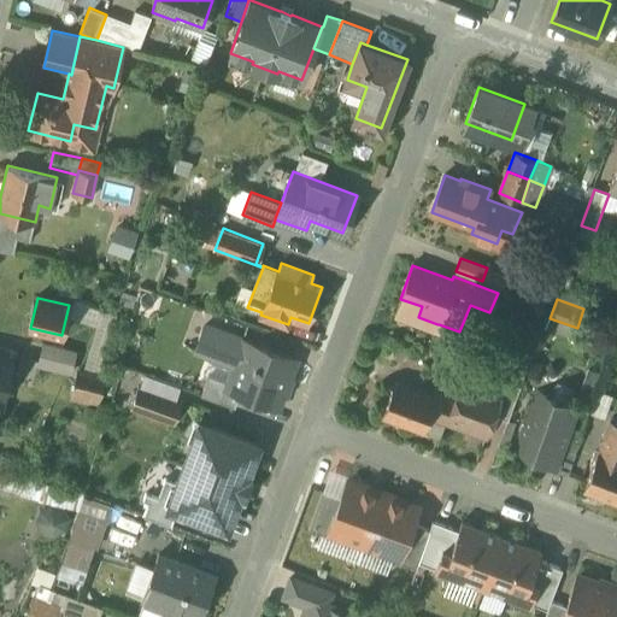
[(238,335),(205,323),(197,348),(230,362),(233,356),(230,354),(238,335)]
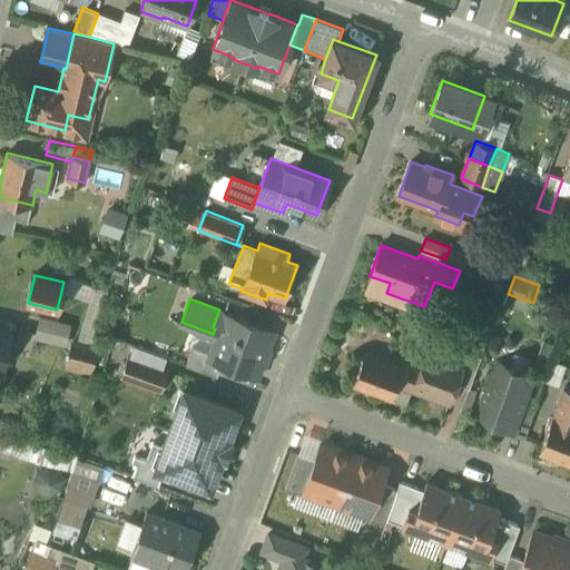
[(498,305),(481,298),(472,322),(489,327),(498,305)]
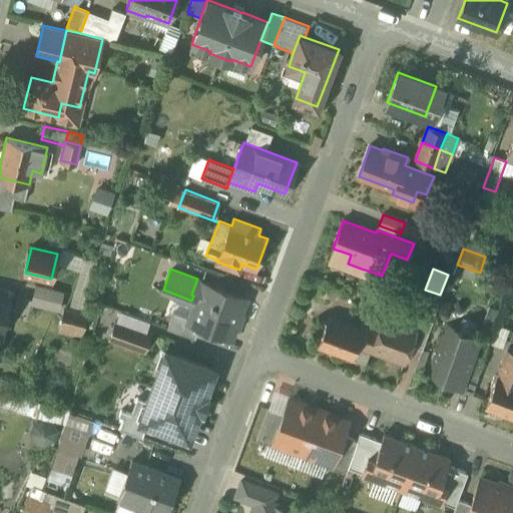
[(246,297),(197,279),(191,295),(193,296),(197,297),(190,318),(188,323),(199,327),(230,339),(246,297)]
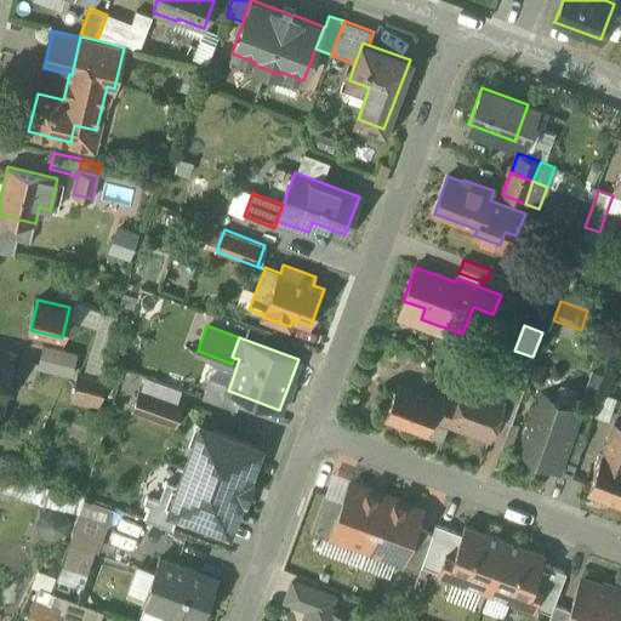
[(15,353),(0,348),(0,411),(3,399),(4,400),(15,353)]
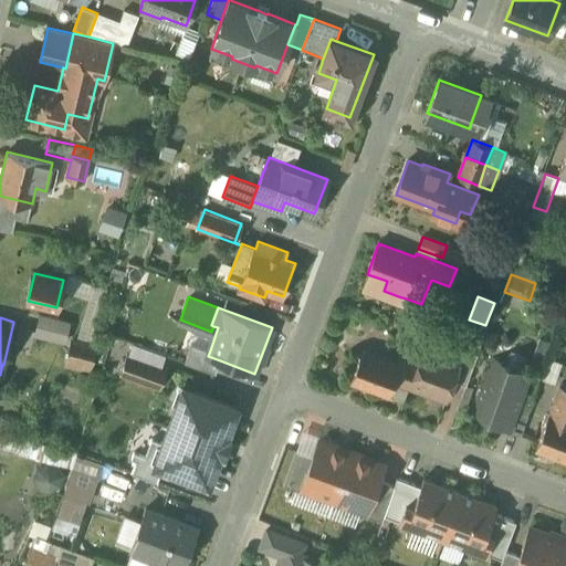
[(70,325),(39,317),(34,335),(65,342),(70,325)]
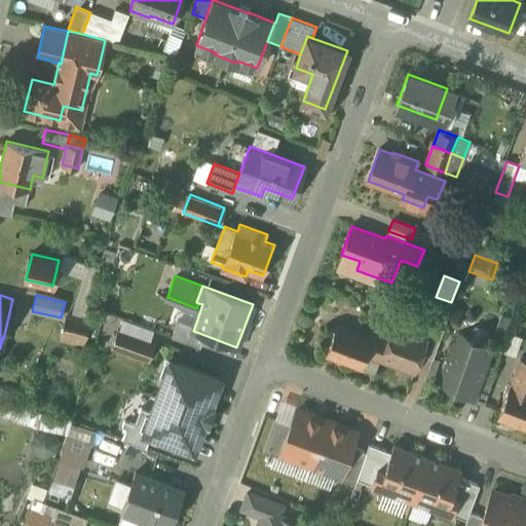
[(88,320),(68,314),(64,333),(84,337),(88,320)]
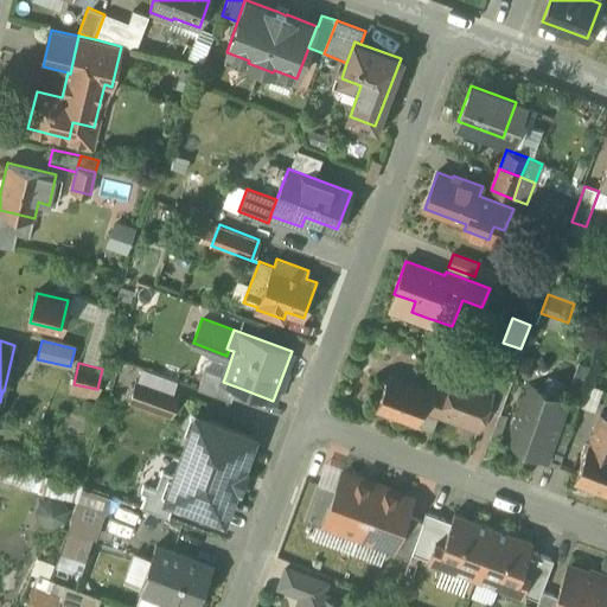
[(225,376),(205,369),(198,388),(231,400),(236,387),(223,382),(225,376)]
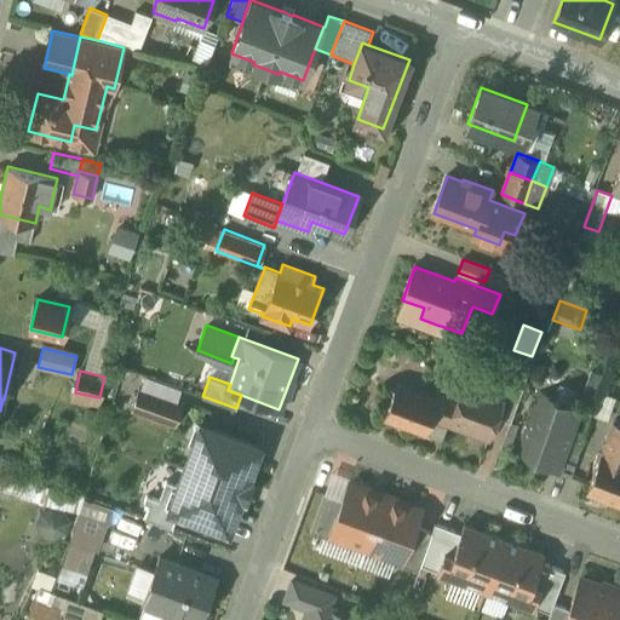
[(509,380),(503,399),(504,399),(497,417),(510,422),(524,385),(509,380)]
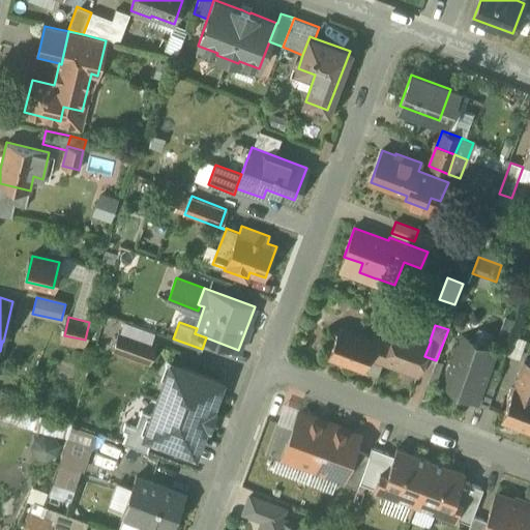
[(372,339),(340,326),(328,356),(364,370),(370,355),(383,360),(390,343),(373,336),(372,339)]
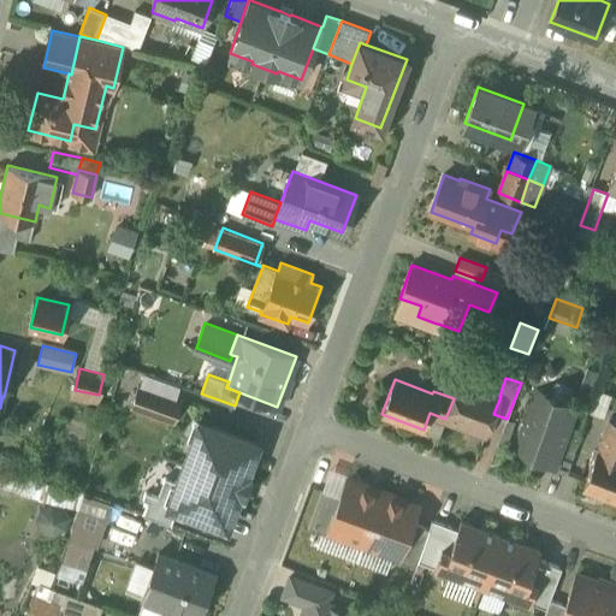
[(499,396),(460,381),(454,398),(445,419),(486,434),(493,414),(501,396),(499,396)]
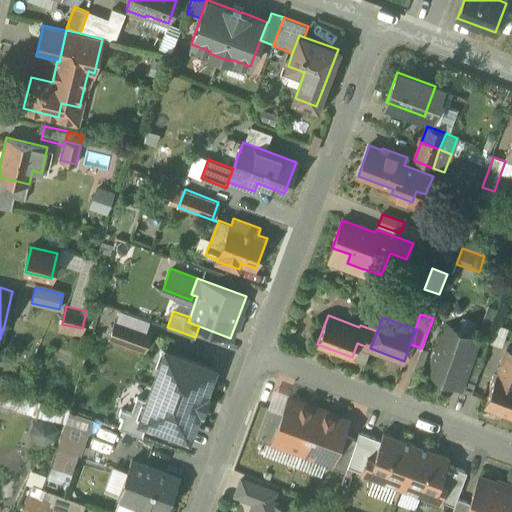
[(149,331),(117,319),(111,337),(143,348),(149,331)]
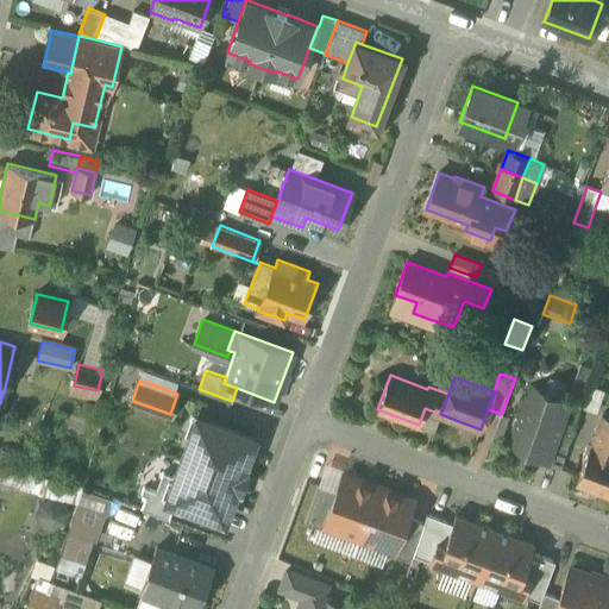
[(569,401),(528,387),(509,443),(548,457),(562,420),(569,401)]
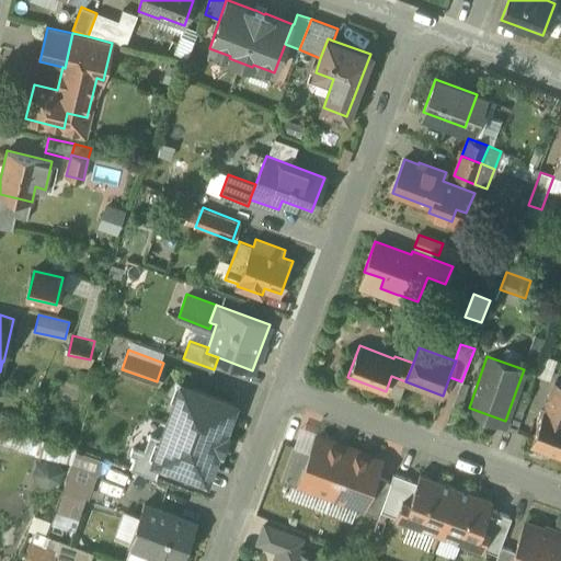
[(560,384),(556,382),(545,411),(560,416),(560,384)]
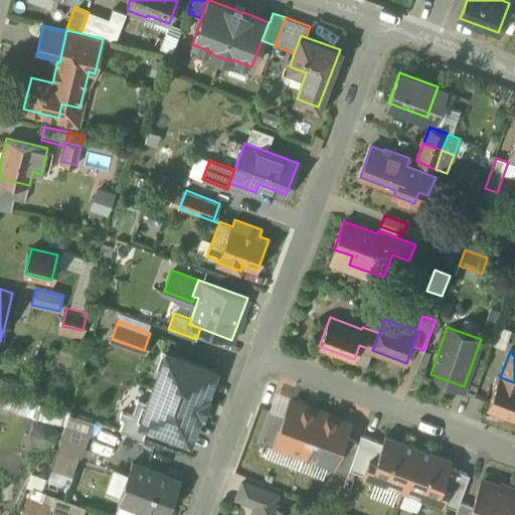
[(140,423),(189,442),(215,371),(166,352),(140,423)]
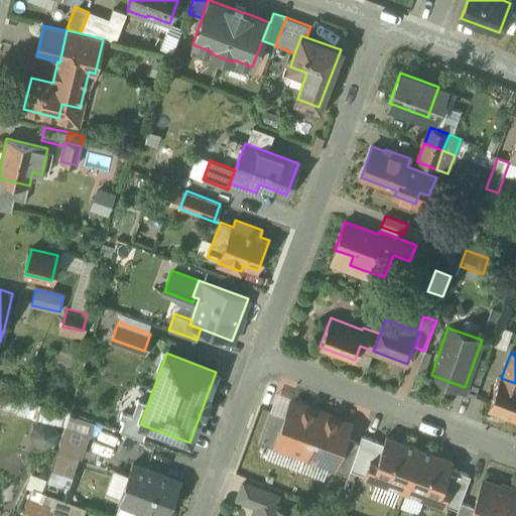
[(66,357),(56,355),(51,372),(60,374),(66,357)]
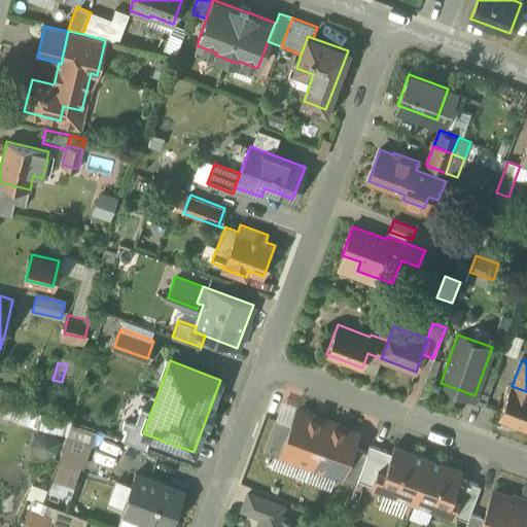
[(486,363),(475,395),(472,401),(485,406),(498,367),(486,363)]
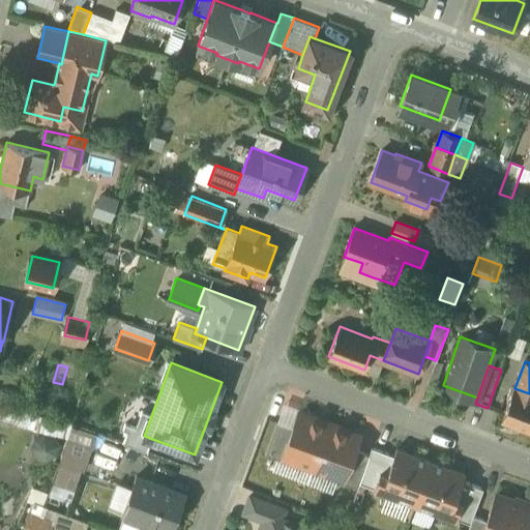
[(529,393),(514,388),(513,388),(501,420),(529,431),(529,393)]
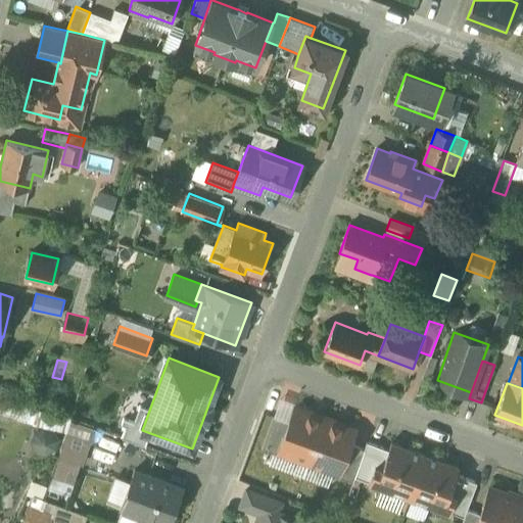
[(316,416),(294,408),(289,422),(285,420),(281,429),(283,434),(281,435),(276,448),(284,452),(308,461),(325,417),(316,414),(316,416)]
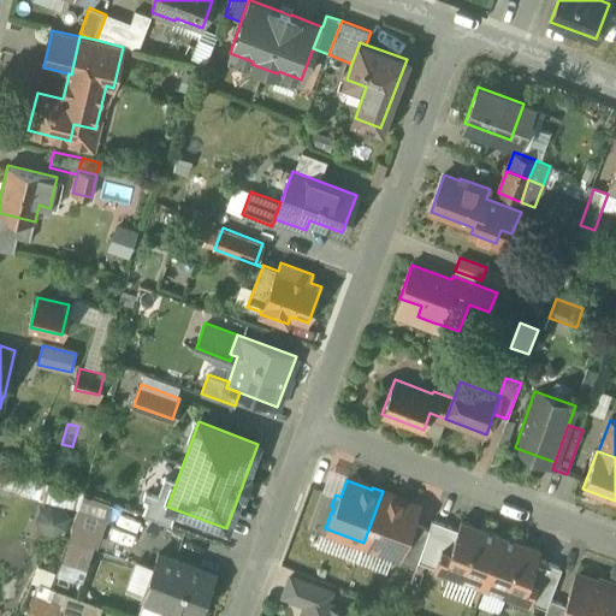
[(336,495),(323,490),(308,527),(333,537),(335,532),(325,528),(331,513),(333,511),(331,505),(336,495)]
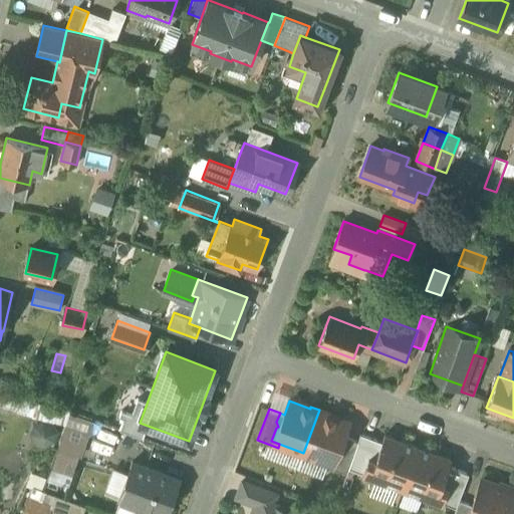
[(348,423),(327,415),(328,414),(319,410),(303,453),(328,462),(336,465),(340,452),(339,449),(344,447),(348,438),(343,436),(348,423)]
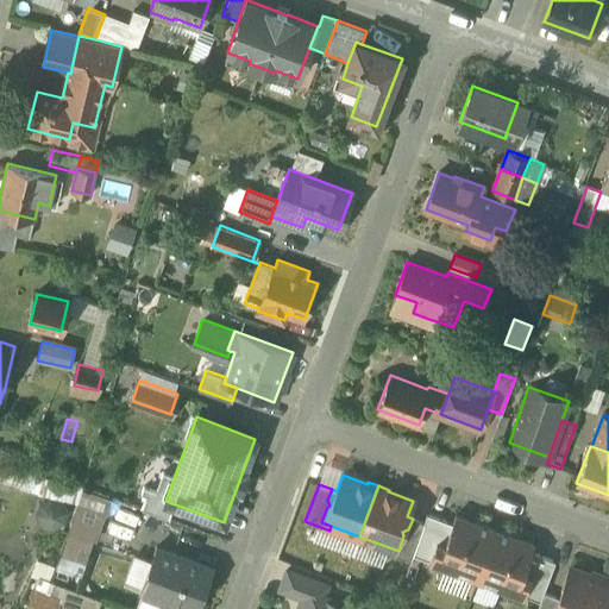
[(447,521),(427,514),(424,522),(425,523),(413,554),(429,560),(441,531),(445,528),(447,521)]
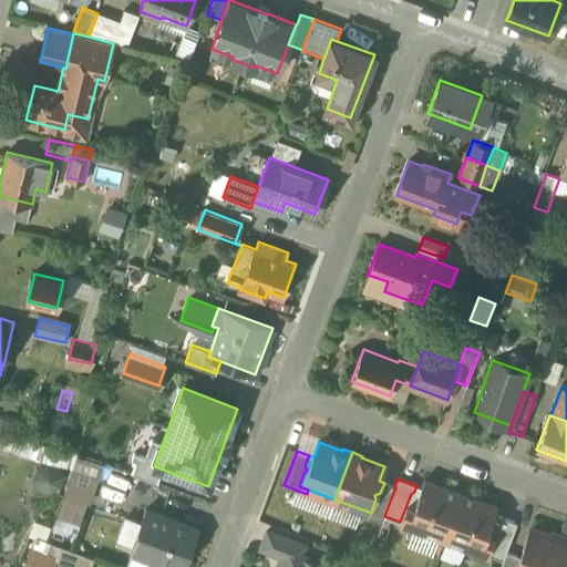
[(414,492),(411,494),(400,522),(400,524),(443,540),(461,492),(424,478),(421,487),(416,485),(414,492)]
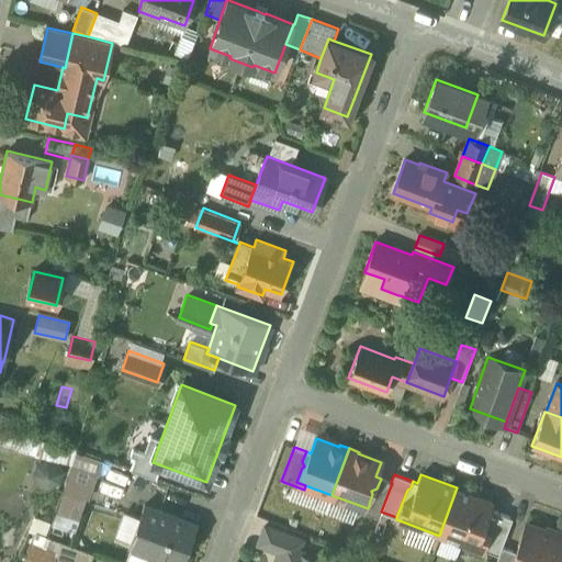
[(381,479),(377,489),(371,491),(372,494),(368,508),(359,505),(357,509),(379,517),(381,512),(392,483),(391,482),(381,479)]
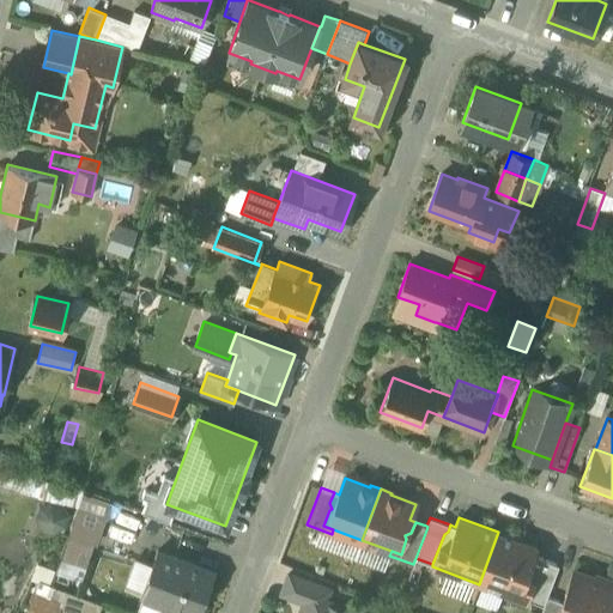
[(538,546),(498,532),(479,584),(527,601),(527,599),(539,569),(536,565),(539,558),(534,556),(538,546)]
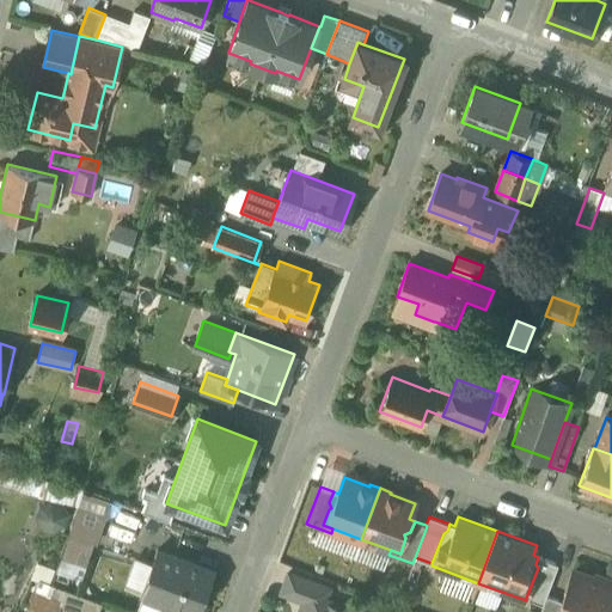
[(197,611),(214,570),(158,549),(141,592),(193,611),(197,611)]
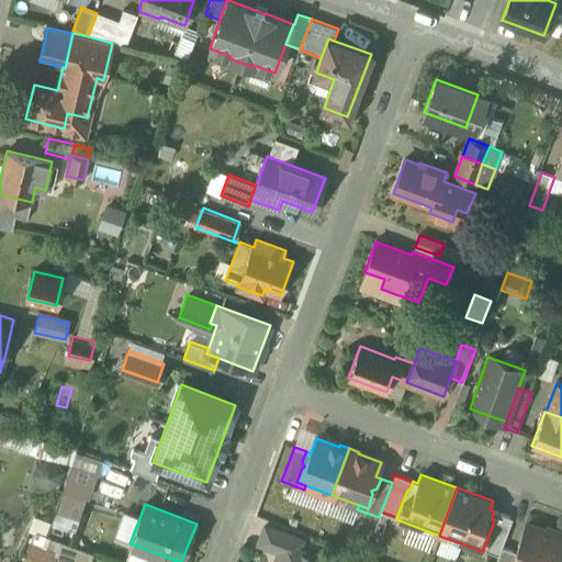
[(513,518),(494,512),(492,518),(494,521),(483,549),(498,554),(502,547),(513,518)]
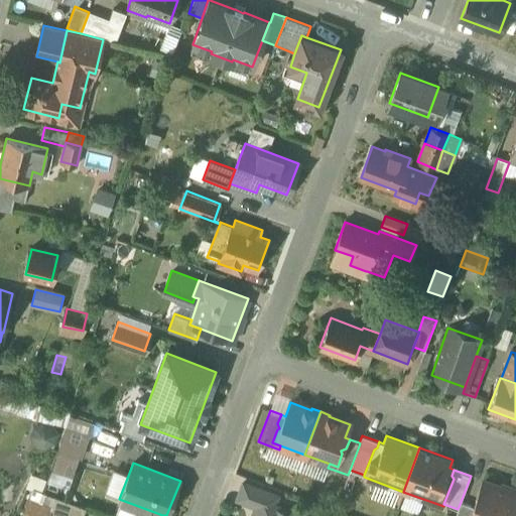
[(500,515),(510,490),(483,481),(474,506),(470,515),(500,515)]
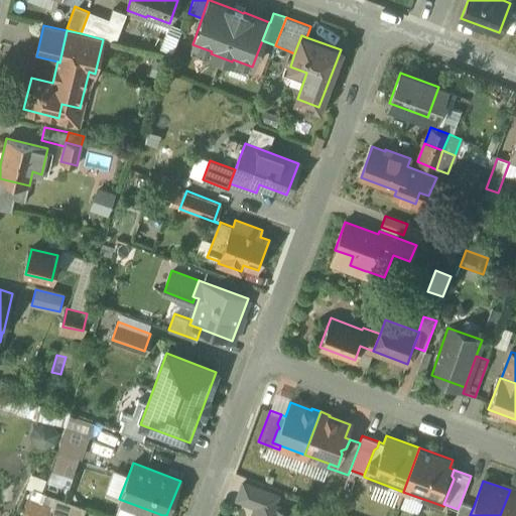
[(277,496),(244,483),(238,499),(260,508),(263,501),(274,505),(277,496)]
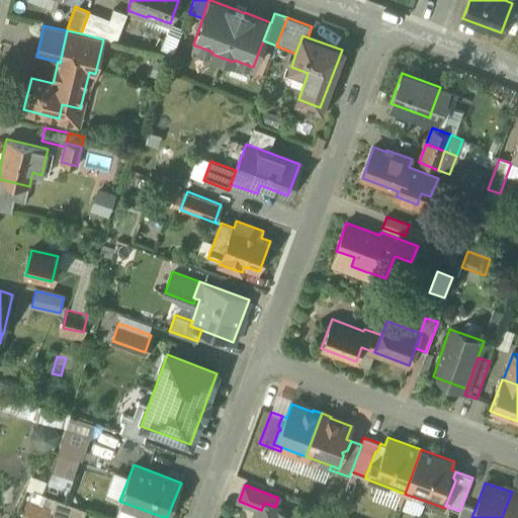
[(517,517),(517,494),(512,492),(502,517),(517,517)]
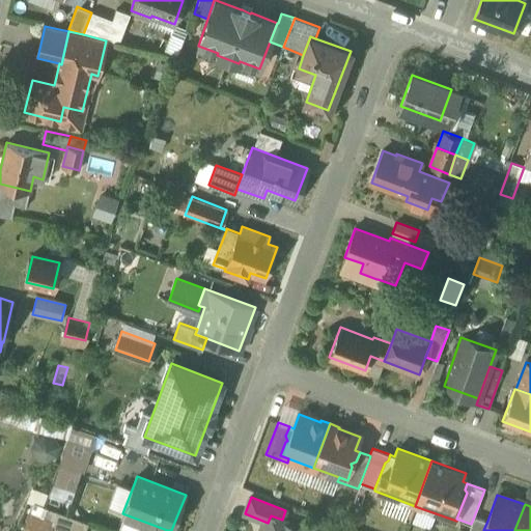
[(85,530),(88,523),(57,511),(50,530),(85,530)]
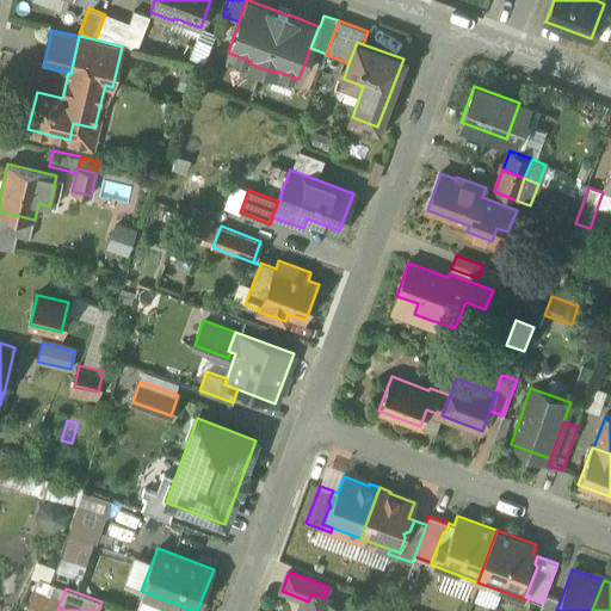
[(359,610),(325,598),(312,593),(308,602),(306,609),(302,608),(301,610),(359,610)]
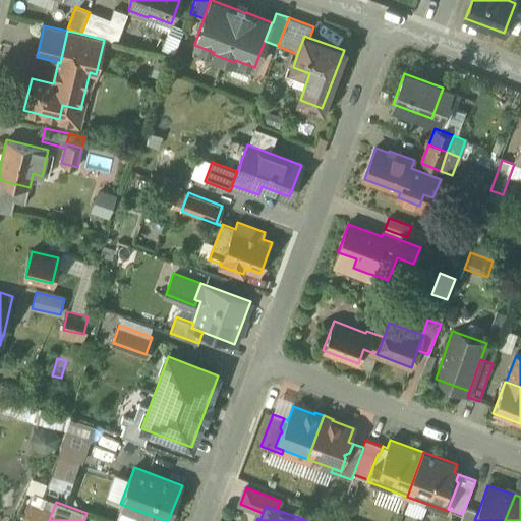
[(462,514),(459,520),(474,520),(478,511),(465,507),(462,514)]
